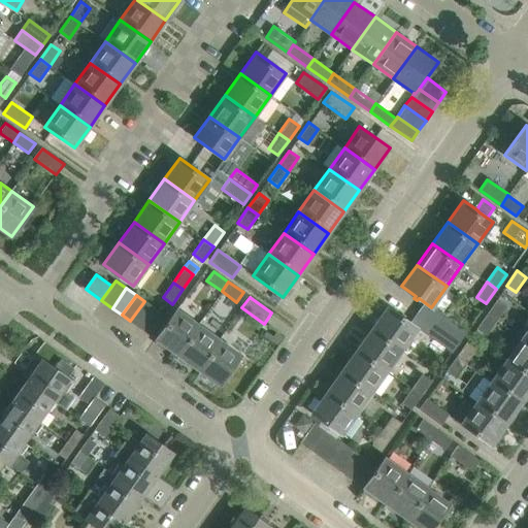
[(497,299),(486,314),(496,321),(506,305),(497,299)]
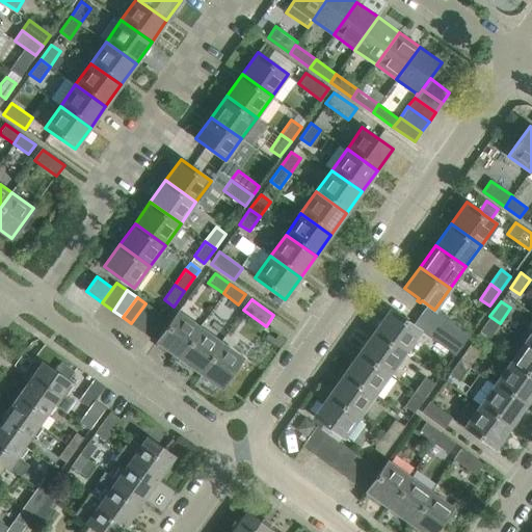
[(140,330),(155,310),(145,303),(131,323),(140,330)]
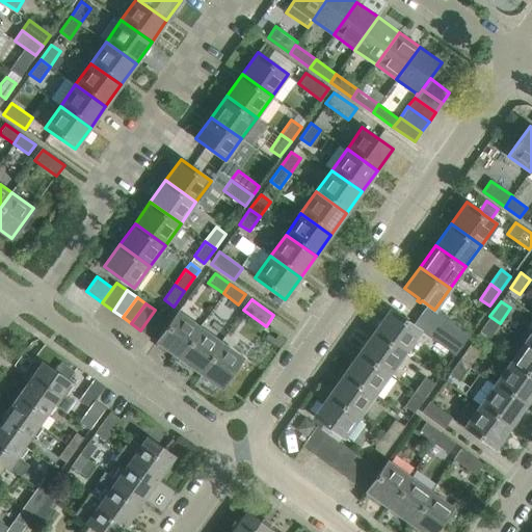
[(421,330),(391,309),(375,330),(405,351),(421,330)]
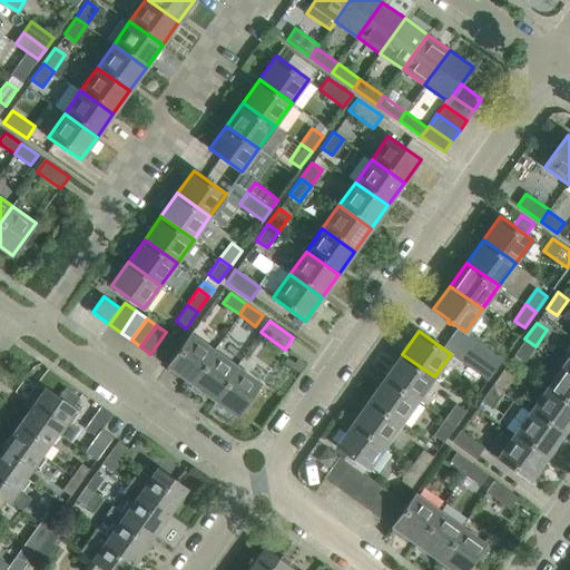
[(177,341),(166,332),(150,354),(163,362),(177,341)]
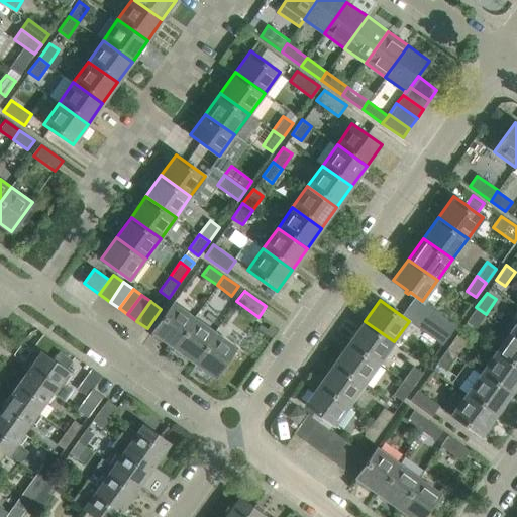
[(173,346),(194,317),(173,303),(151,331),(173,346)]
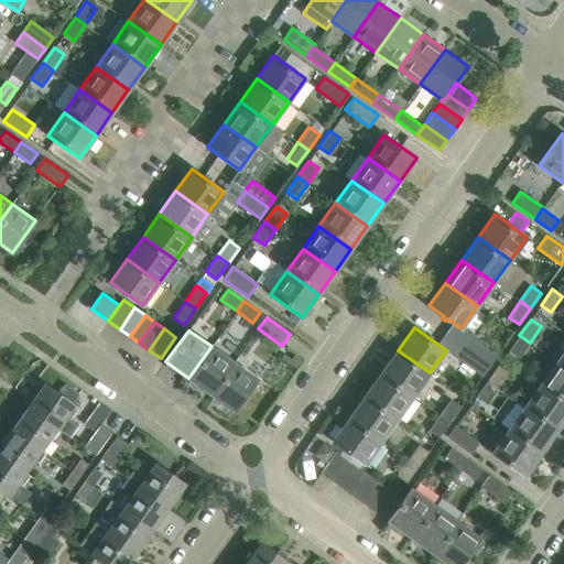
[(519,358),(530,343),(519,335),(508,350),(519,358)]
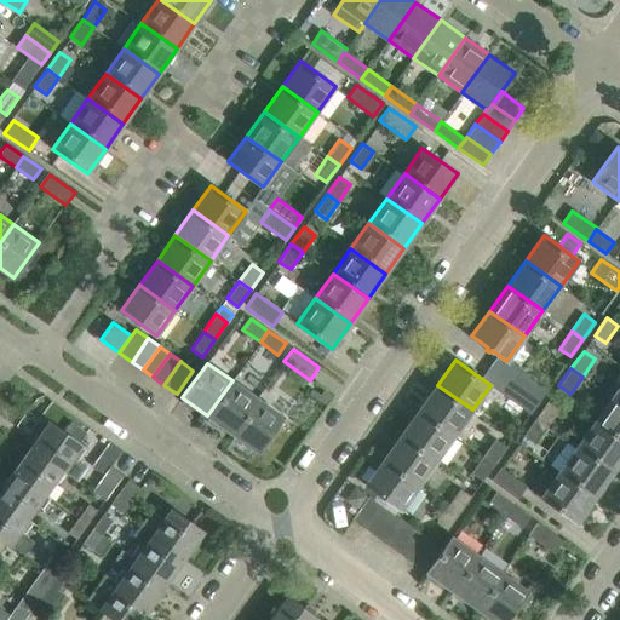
[(522,372),(512,384),(538,402),(547,391),(522,372)]
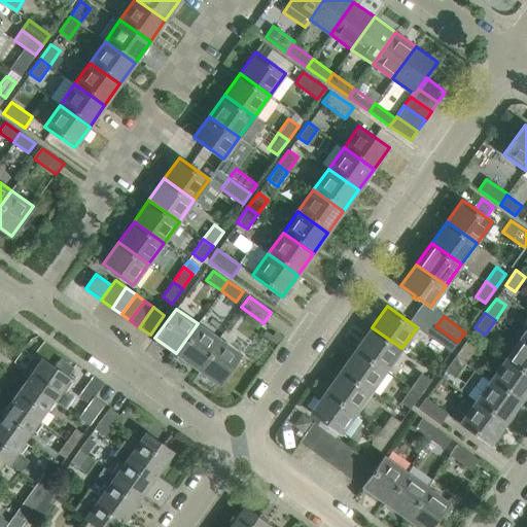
[(198,369),(219,339),(198,323),(176,353),(198,369)]
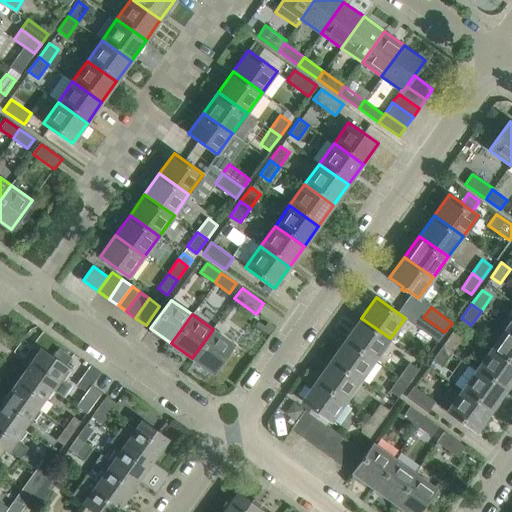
[(444,332),(423,317),(417,326),(438,341),(444,332)]
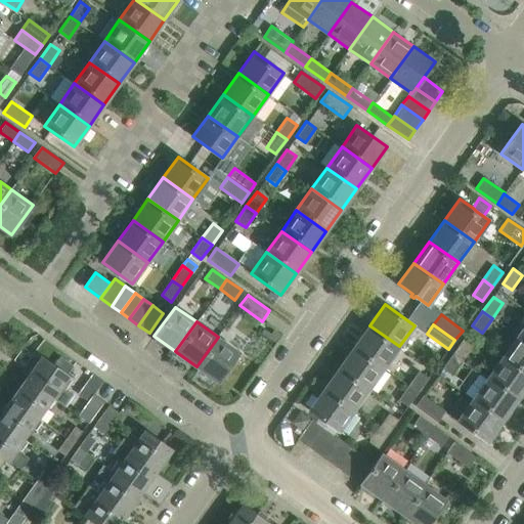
[(399,346),(369,325),(354,346),(384,367),(399,346)]
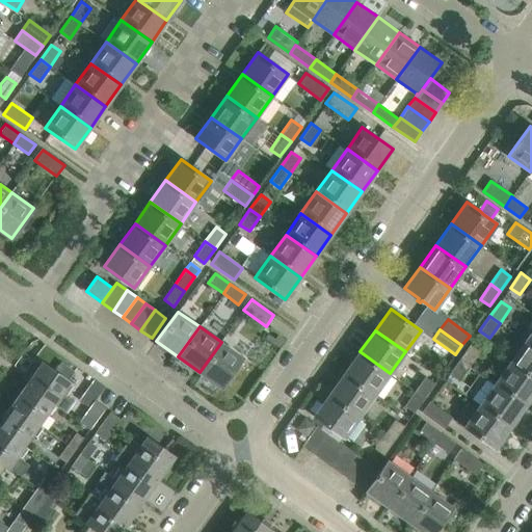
[(531,377),(531,345),(525,341),(509,363),(531,377)]
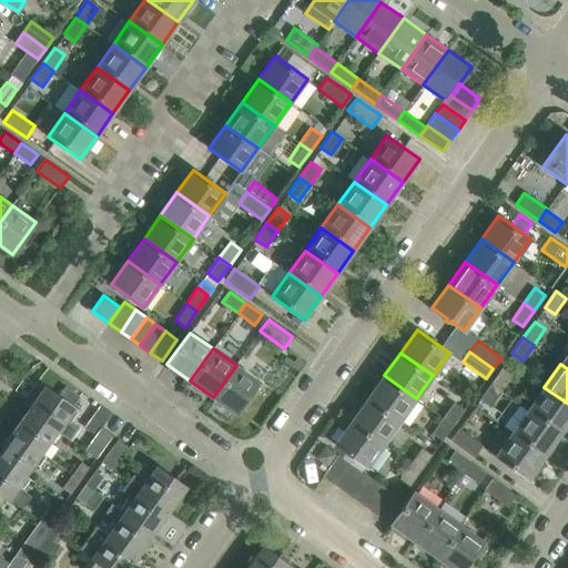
[(260,382),(236,365),(213,397),(236,414),(260,382)]
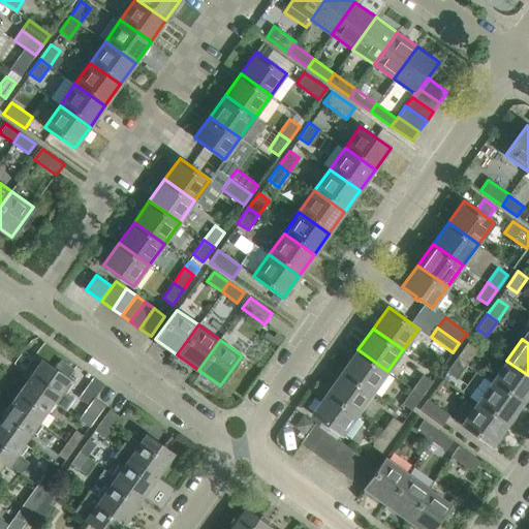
[(467,342),(457,356),(466,364),(477,349),(467,342)]
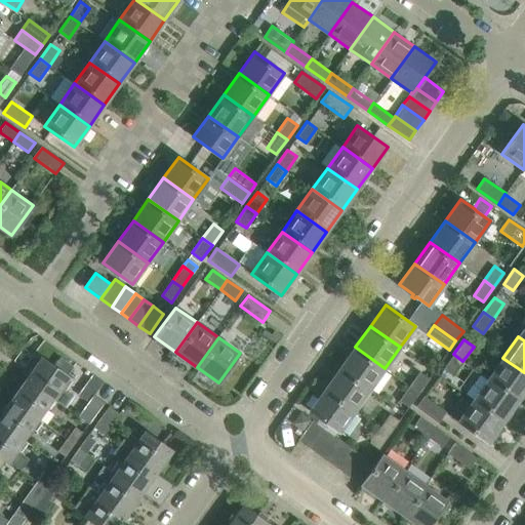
[(385,368),(355,347),(339,368),(369,390),(385,368)]
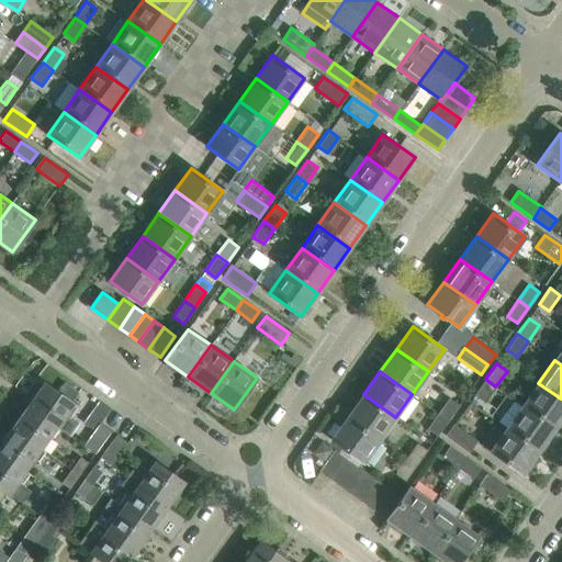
[(484,402),(495,386),(485,379),(474,395),(484,402)]
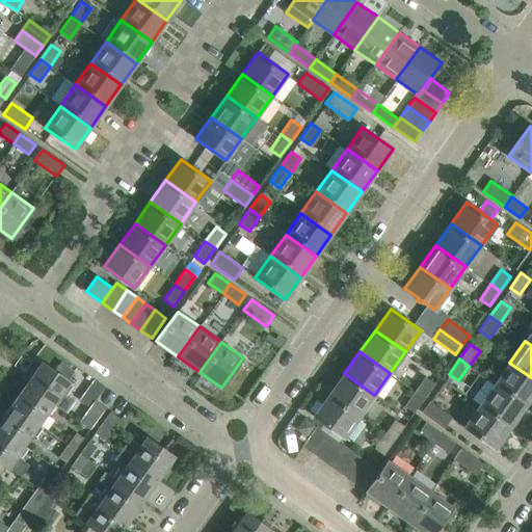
[(42,362),(27,383),(54,403),(68,413),(76,401),(62,392),(70,381),(42,362)]
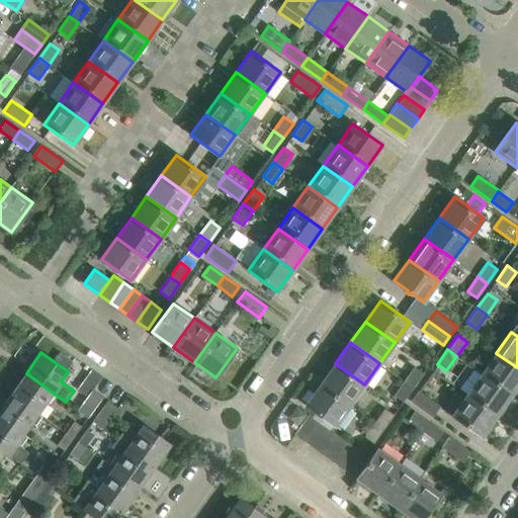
[(511,395),(517,384),(517,367),(496,353),(482,373),(511,395)]
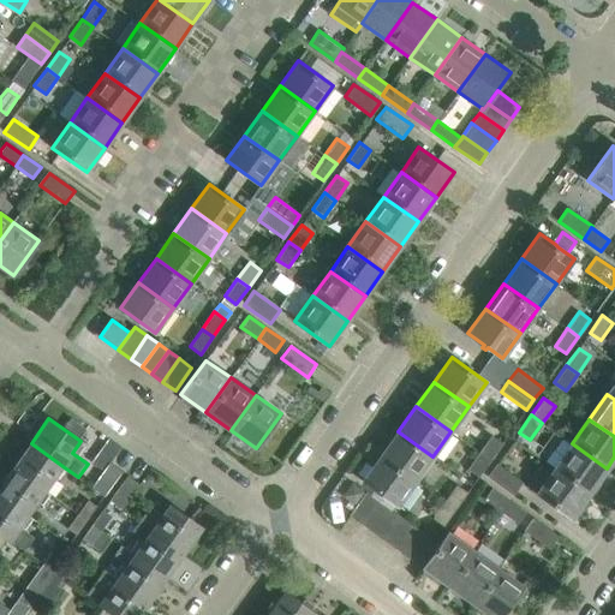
[(433,457),(398,431),(380,457),(416,482),(433,457)]
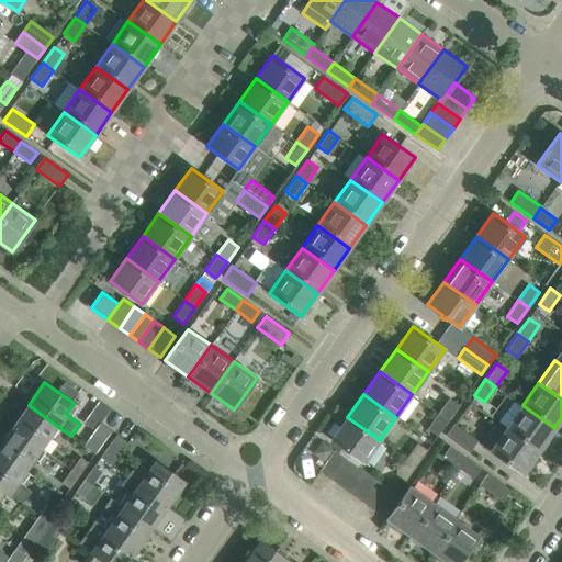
[(449,397),(438,413),(448,420),(460,405),(449,397)]
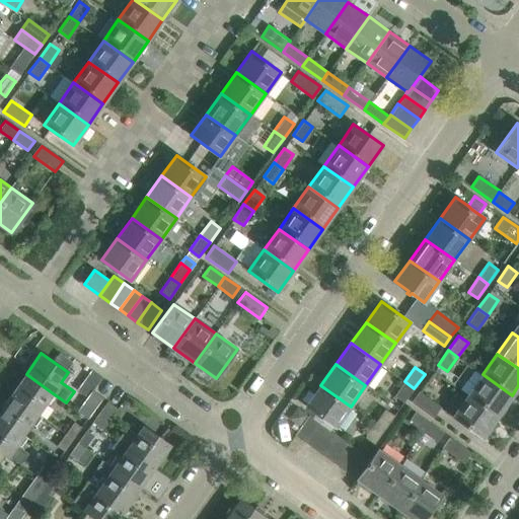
[(53,393),(26,374),(11,395),(38,414),(53,393)]
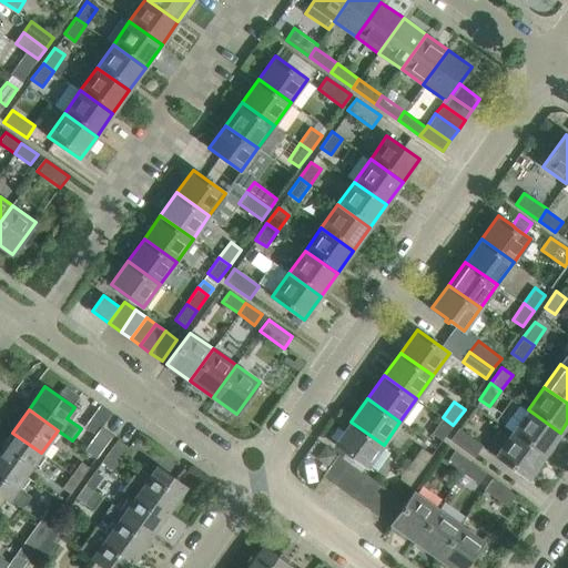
[(544,456),(560,433),(528,409),(511,433),(544,456)]
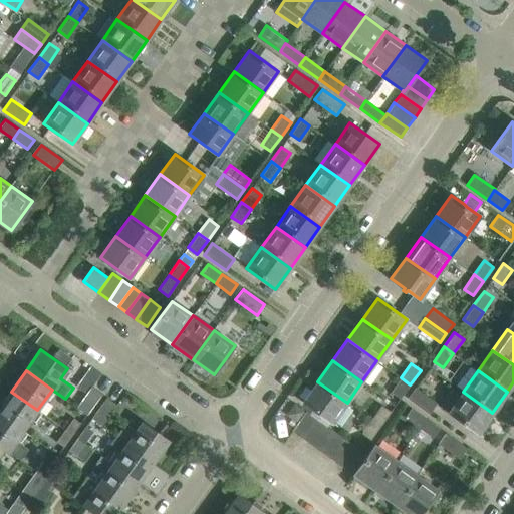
[(400,399),(410,384),(401,377),(391,392),(400,399)]
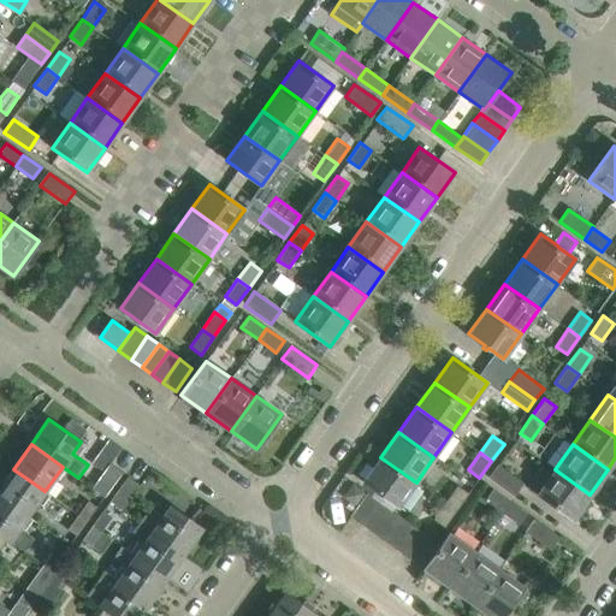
[(416,483),(380,457),(363,481),(398,507),(416,483)]
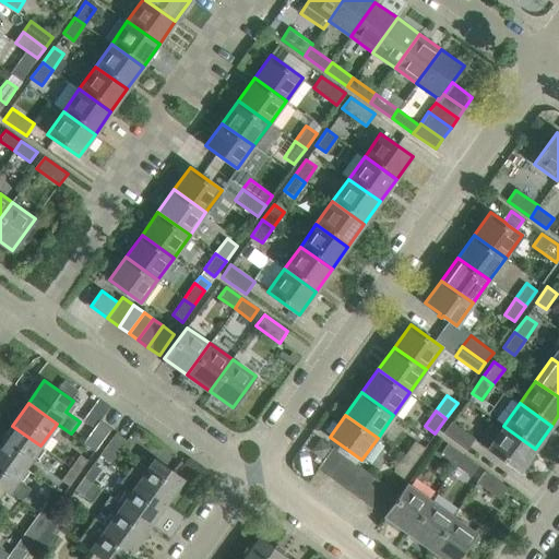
[(95,451),(111,428),(100,420),(84,443),(95,451)]
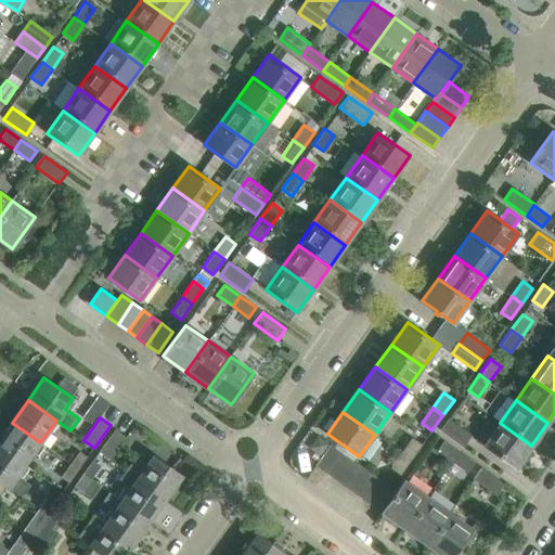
[(440,430),(463,447),(472,435),(449,418),(440,430)]
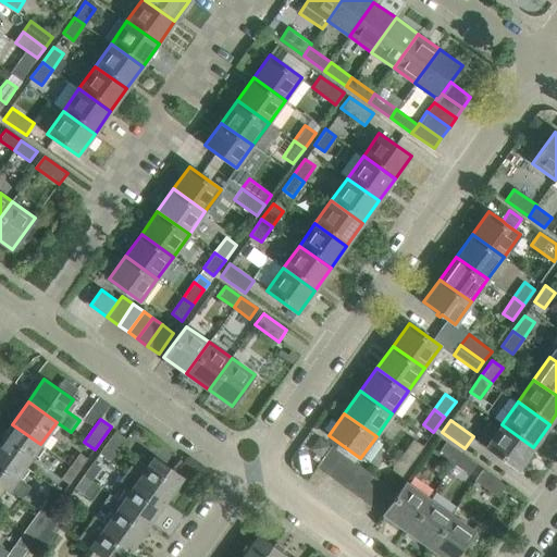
[(40,444),(12,424),(0,441),(0,447),(25,466),(40,444)]
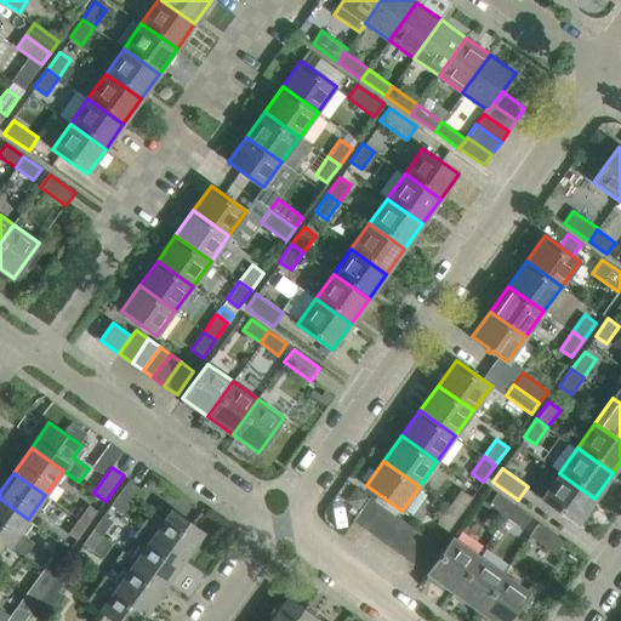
[(577,524),(594,499),(559,473),(541,499),(577,524)]
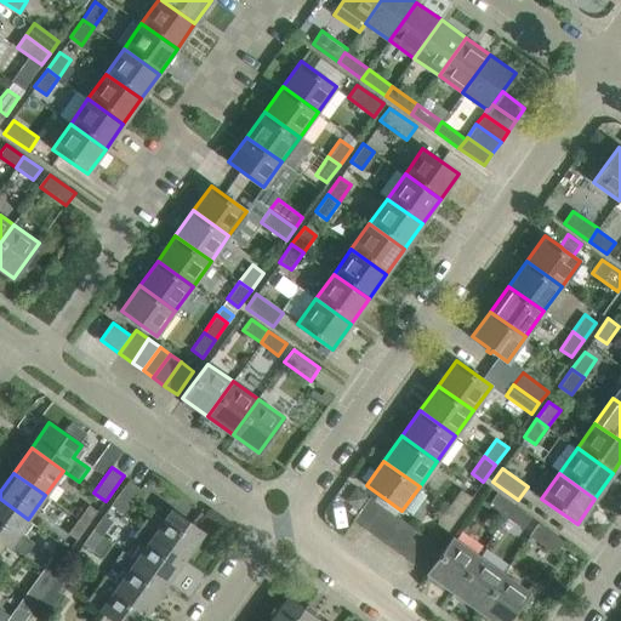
[(124,514),(142,489),(130,480),(112,505),(124,514)]
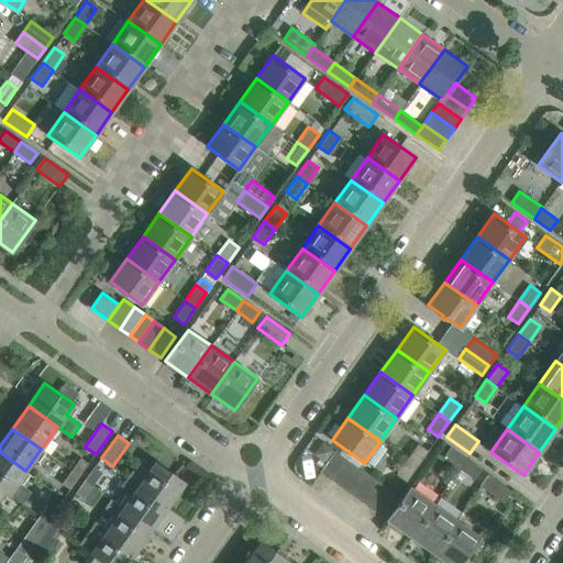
[(418,443),(407,460),(417,466),(428,451),(418,443)]
